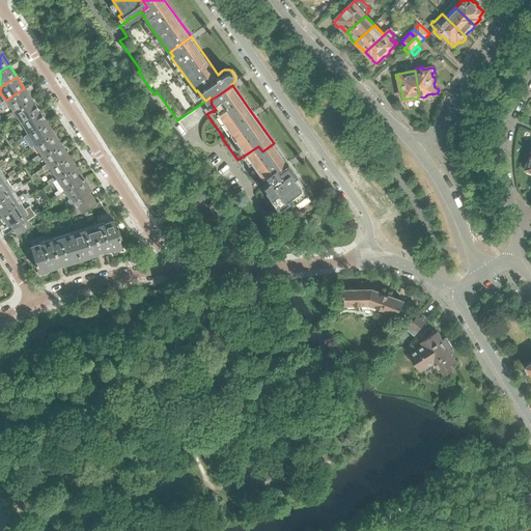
[(31,100),(24,88),(5,101),(5,100),(1,103),(0,103),(0,107),(2,106),(4,108),(8,105),(12,111),(31,100)]
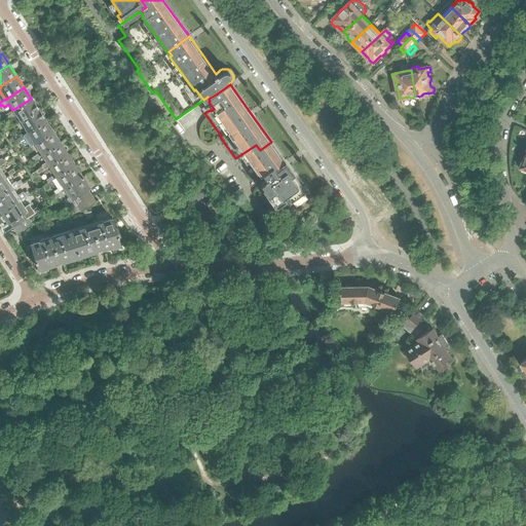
[(21,121),(38,110),(38,109),(34,102),(33,102),(31,99),(12,110),(15,115),(15,114),(21,121)]
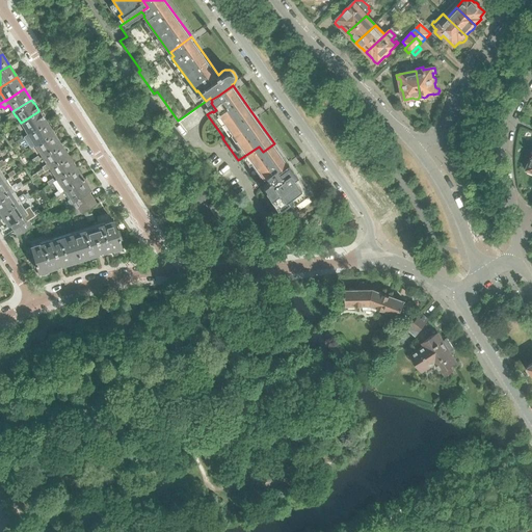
[(27,134),(46,122),(44,120),(45,118),(40,111),(38,111),(21,123),(25,130),(27,134)]
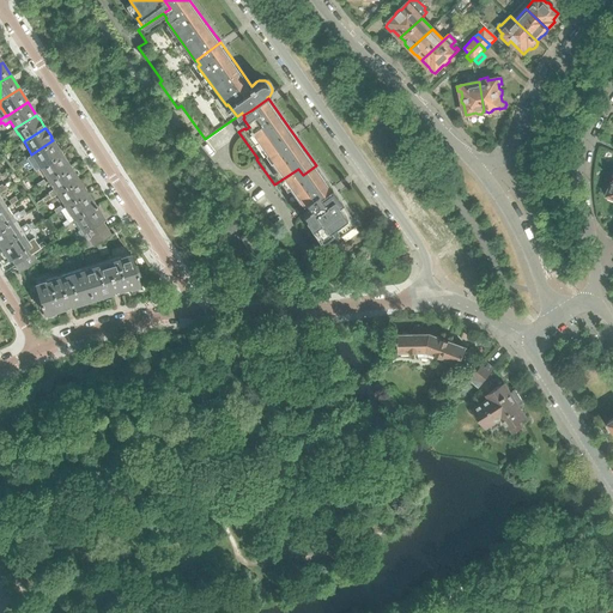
[(41,169),(62,153),(53,140),(31,155),(37,164),(35,167),(29,171),(31,175),(38,170),(37,170),(41,169)]
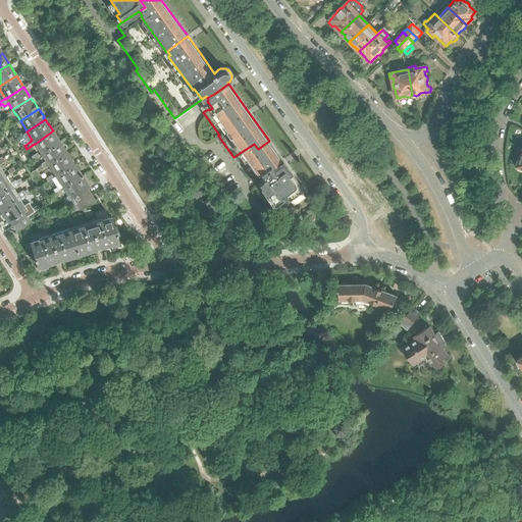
[(42,154),(60,142),(53,131),(35,144),(42,154)]
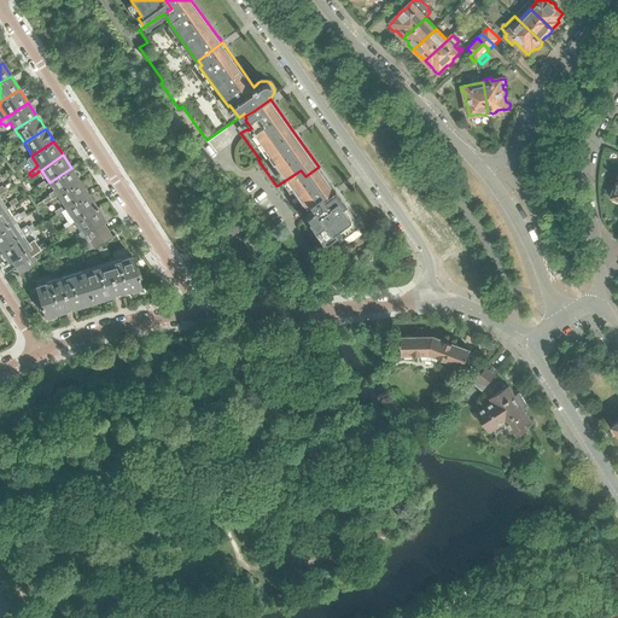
[(360,227),(344,204),(319,167),(305,176),(301,170),(277,186),(296,213),(308,204),(312,209),(310,210),(310,211),(305,215),(325,243),(337,233),(342,239),(357,228),(360,227)]
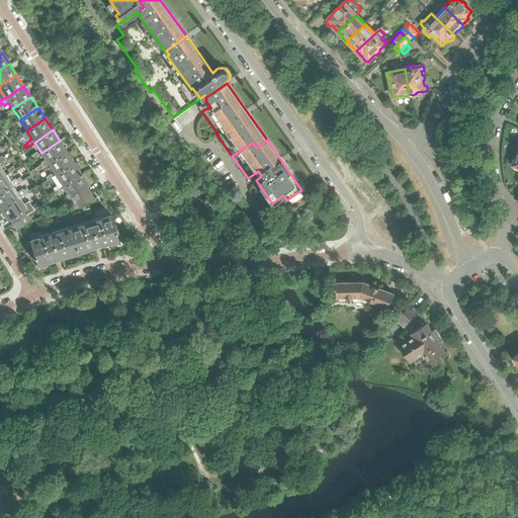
[(49,164),(67,152),(60,141),(41,153),(46,160),(40,163),(41,165),(35,168),(37,171),(49,165),(49,164)]
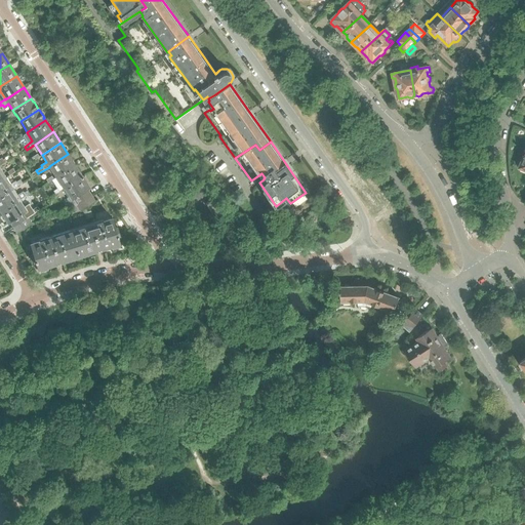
[(56,177),(75,165),(68,154),(49,166),(49,167),(56,177)]
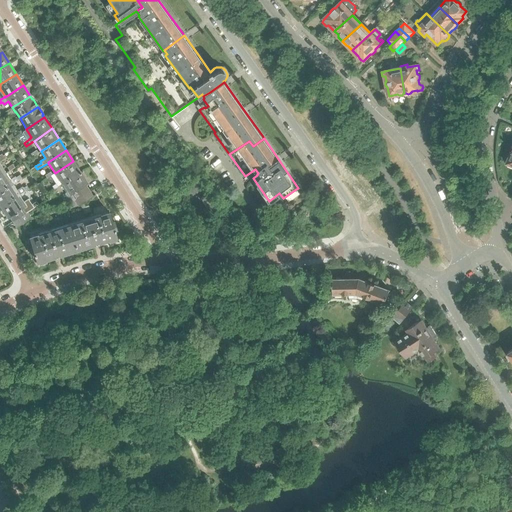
[(63,184),(80,172),(80,171),(79,172),(73,161),(55,173),(52,174),(51,175),(57,184),(52,186),(54,189),(62,184),(63,184)]
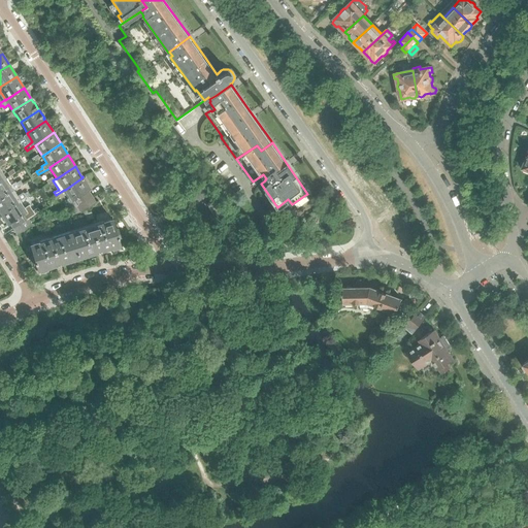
[(92,197),(88,191),(91,188),(85,177),(84,178),(83,177),(65,190),(69,197),(67,199),(72,207),(76,206),(92,197)]
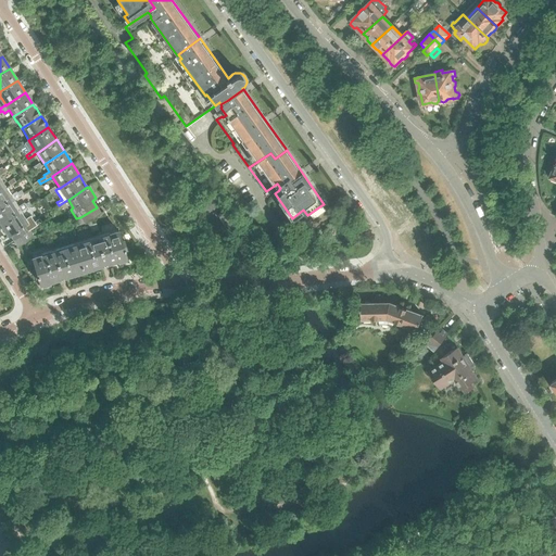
[(0,209),(15,200),(24,193),(22,190),(17,192),(16,191),(12,194),(8,188),(0,192),(0,209)]
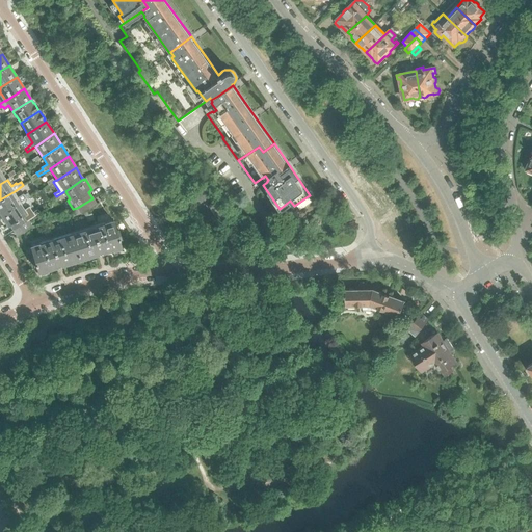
[(0,212),(1,214),(21,202),(22,203),(30,196),(27,193),(24,195),(23,193),(18,196),(15,191),(0,200),(0,212)]
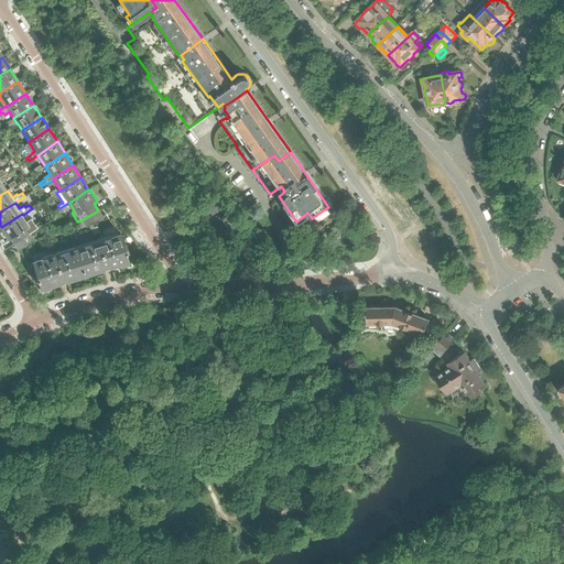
[(86,227),(101,216),(98,210),(82,220),(86,227)]
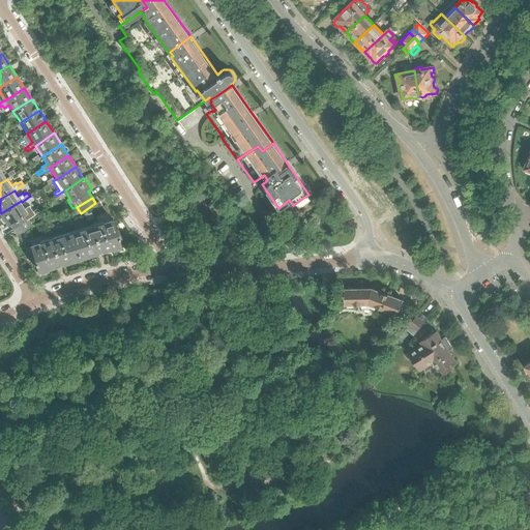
[(29,219),(40,212),(38,208),(33,211),(32,210),(27,212),(21,202),(22,202),(21,201),(1,213),(1,214),(1,215),(4,222),(5,221),(8,226),(10,225),(13,229),(29,219)]
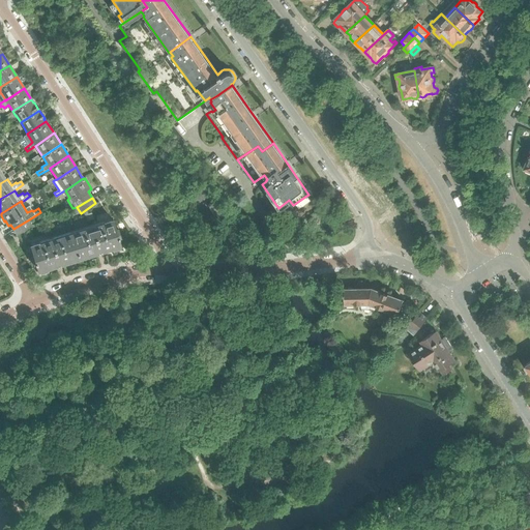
[(17,235),(32,225),(29,219),(13,229),(17,235)]
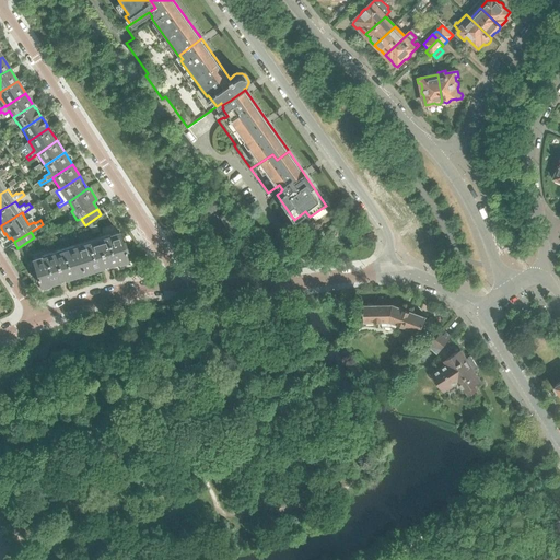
[(128,259),(126,252),(126,251),(127,249),(125,242),(123,242),(119,232),(112,235),(111,233),(108,234),(109,236),(101,238),(100,236),(95,237),(96,241),(78,246),(77,243),(74,244),(84,272),(109,265),(118,261),(119,263),(127,260),(126,259),(128,259)]
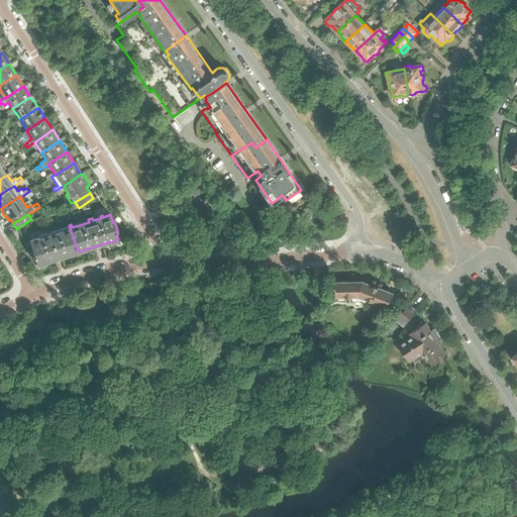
[(78,251),(69,225),(67,226),(68,228),(50,233),(50,231),(49,231),(46,232),(47,234),(39,237),(38,235),(36,235),(37,237),(30,239),(32,248),(30,249),(32,256),(34,256),(34,259),(35,257),(37,265),(38,264),(39,265),(46,263),(45,262),(78,251)]
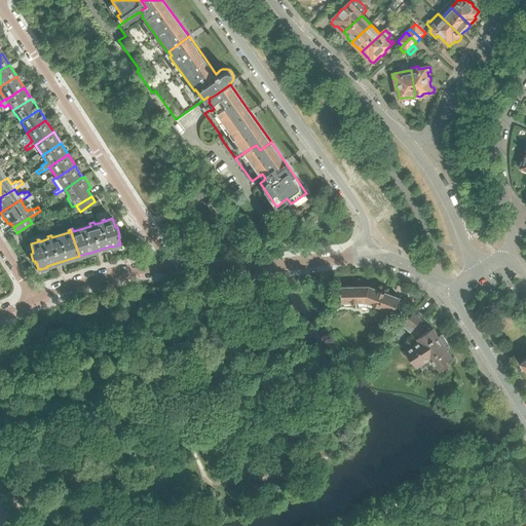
[(393,317),(400,299),(401,299),(402,298),(369,287),(342,287),(342,291),(341,291),(341,294),(342,294),(342,302),(344,302),(344,303),(350,303),(351,302),(359,302),(360,307),(363,307),(363,308),(363,310),(364,311),(366,311),(367,310),(368,309),(369,307),(372,308),(373,306),(375,304),(388,309),(386,314),(393,317)]
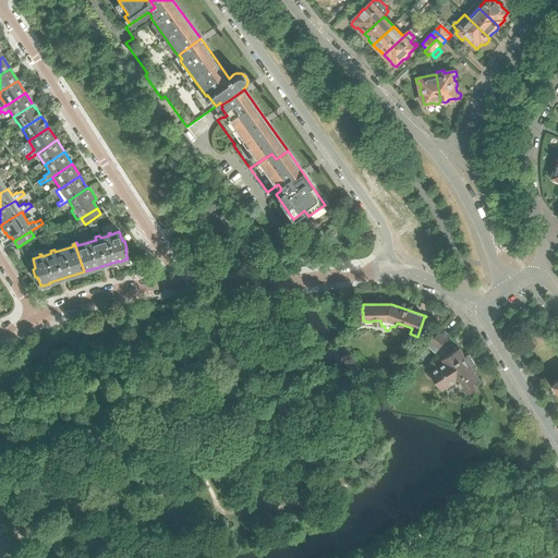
[(434,354),(450,336),(441,328),(426,347),(434,354)]
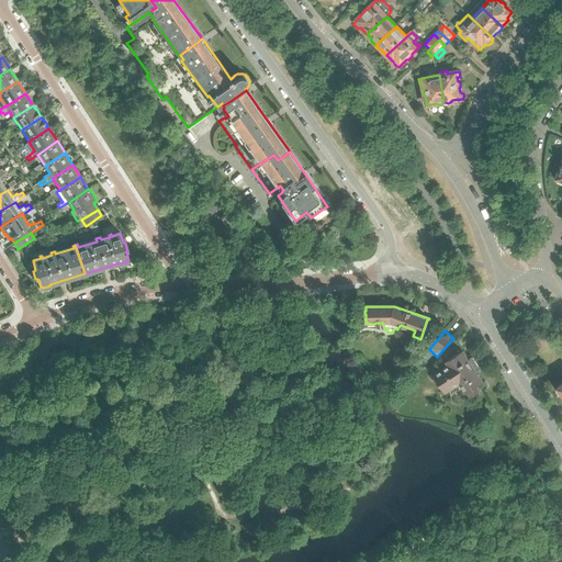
[(431,344),(439,335),(435,332),(427,339),(431,344)]
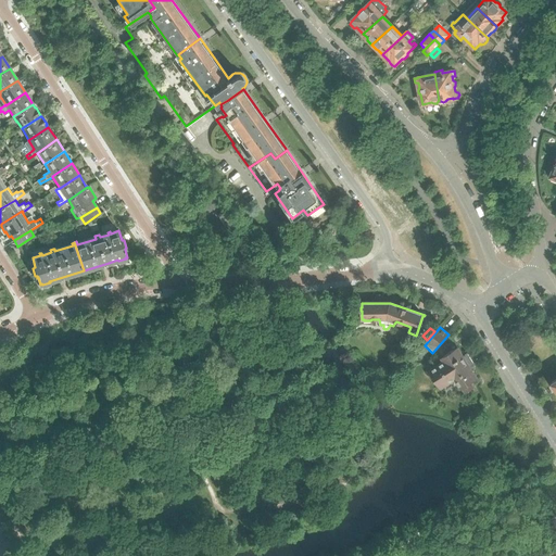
[(471,368),(476,366),(467,353),(464,355),(456,344),(451,348),(453,350),(446,354),(445,353),(441,356),(444,362),(430,370),(436,379),(434,380),(438,387),(440,386),(441,388),(455,379),(462,389),(464,388),(467,391),(475,387),(471,382),(478,378),(471,368)]
